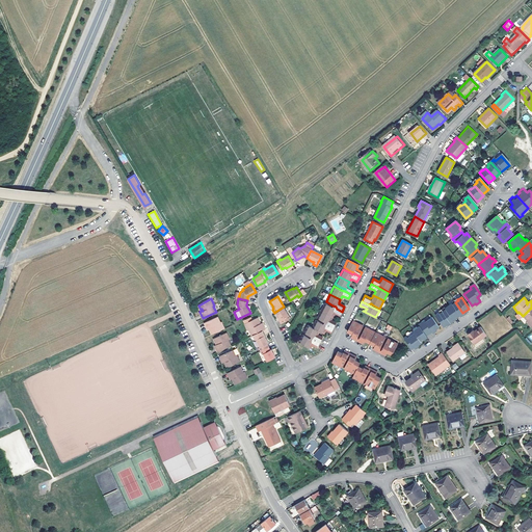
[(462,313),(455,302),(452,306),(451,303),(448,307),(456,318),(462,313)]
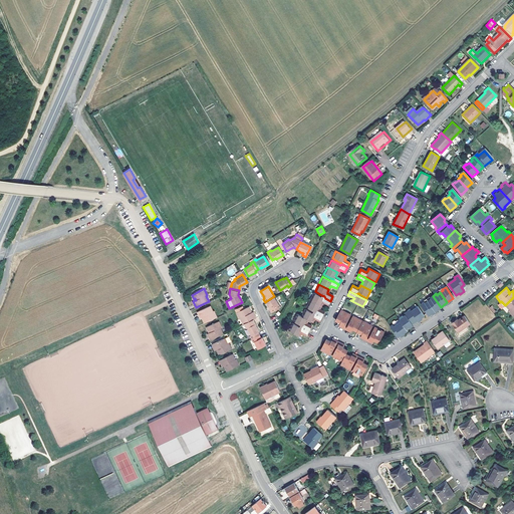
[(314,293),(310,300),(320,305),(321,303),(323,303),(327,305),(330,301),(325,298),(323,298),(320,297),(314,293)]
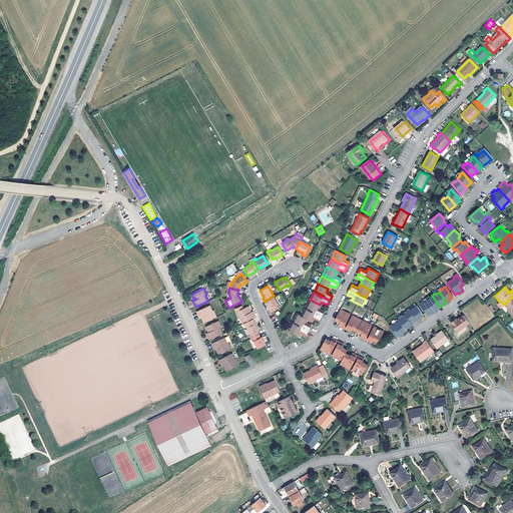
[(274,296),(266,301),(269,305),(271,308),(269,309),(271,312),(275,309),(280,306),(274,296)]
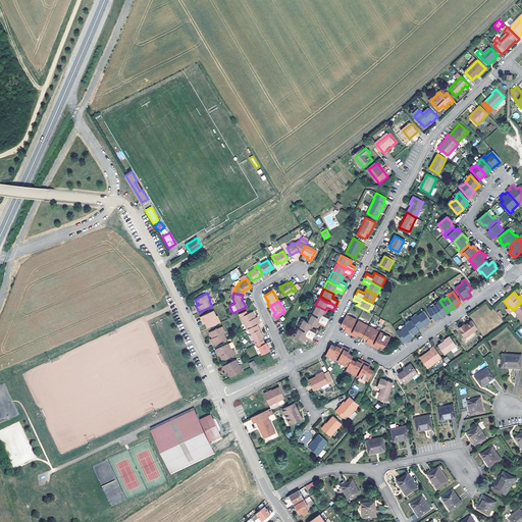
[(448,312),(439,301),(436,303),(437,304),(434,306),(441,316),(448,312)]
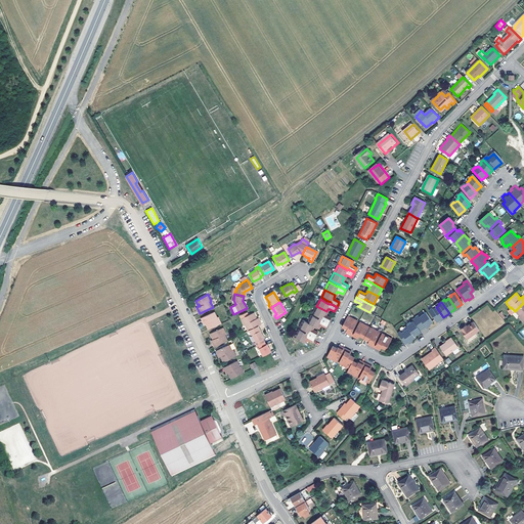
[(523,303),(515,311),(519,316),(518,316),(523,322),(523,321),(523,303)]
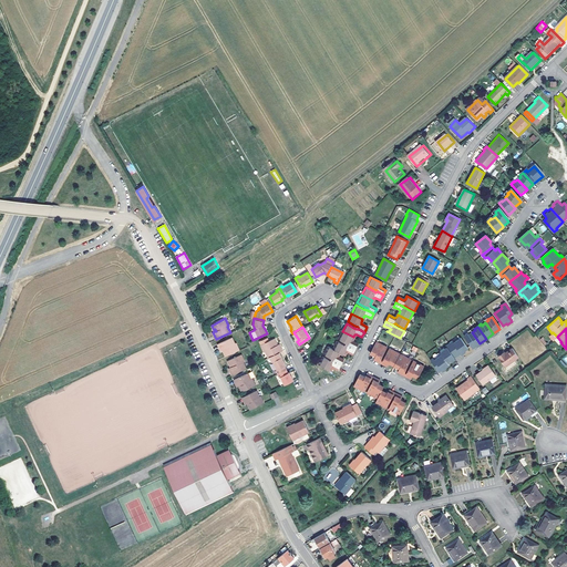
[(338,340),(346,343),(349,346),(349,347),(354,350),(358,344),(352,341),(352,339),(353,337),(342,331),(338,340)]
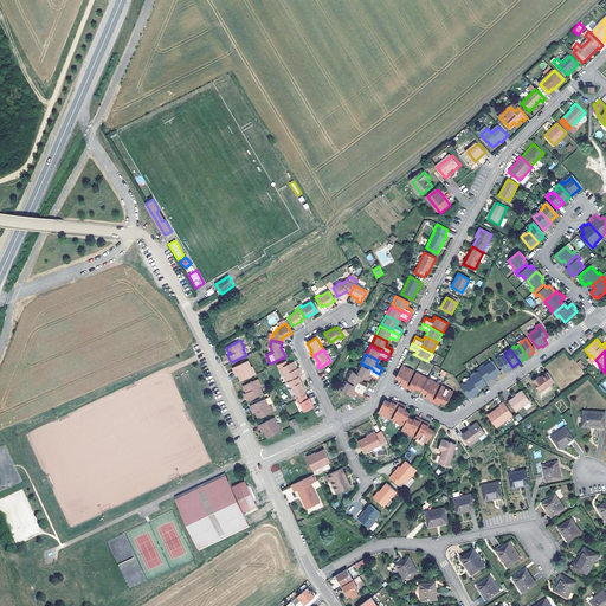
[(513,367),(504,355),(500,358),(500,356),(496,359),(505,372),(513,367)]
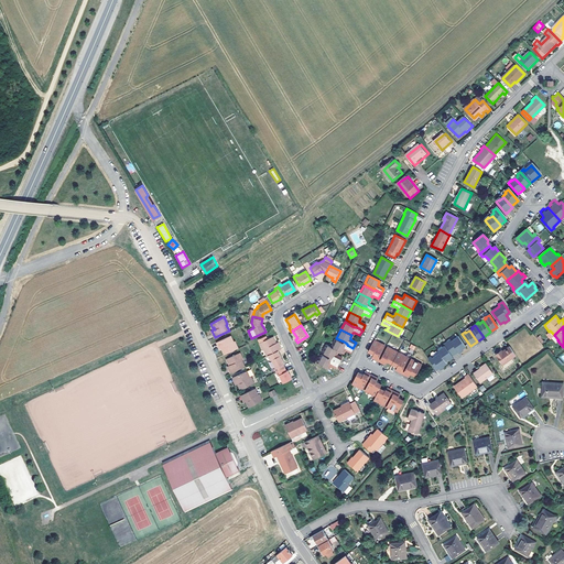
[(225,355),(238,348),(235,342),(234,342),(230,335),(216,342),(219,348),(221,348),(224,347),(224,349),(223,349),(225,355)]
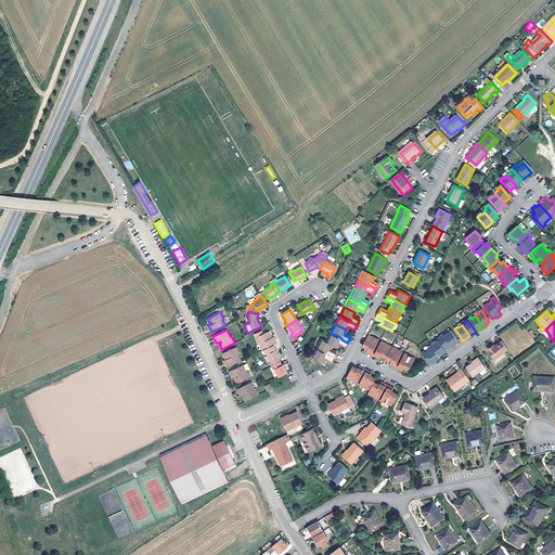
[(262,350),(265,349),(273,345),(276,344),(273,337),(271,338),(270,338),(269,336),(271,336),(269,332),(262,334),(261,331),(254,335),(255,338),(258,345),(259,345),(262,350)]
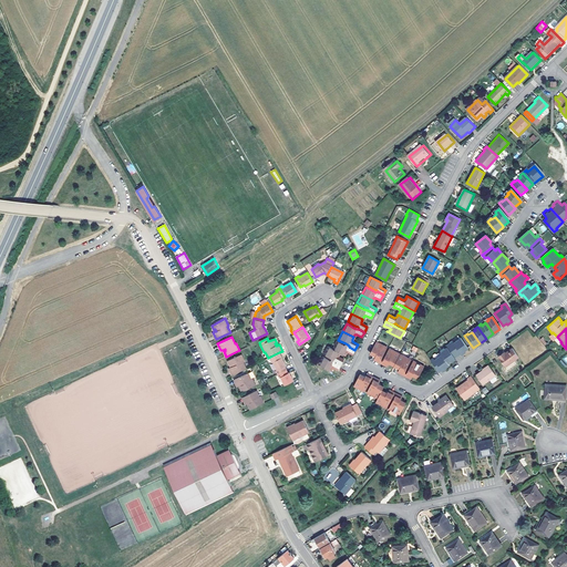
[(450,344),(456,354),(460,351),(461,353),(467,349),(461,339),(454,343),(453,342),(450,344)]
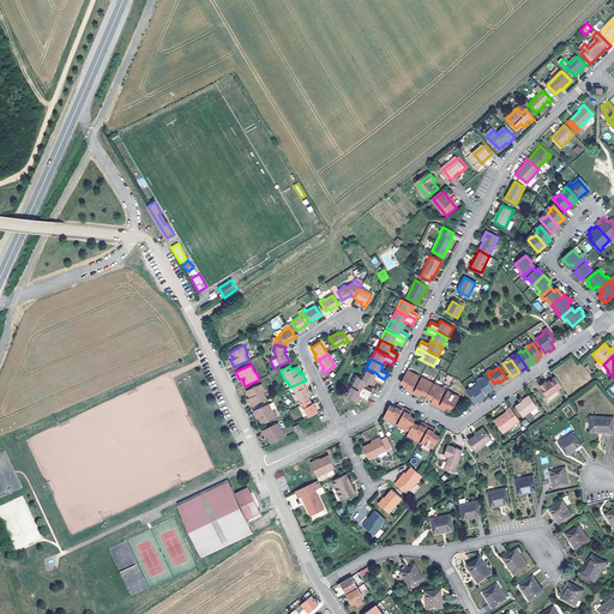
[(377,375),(373,374),(365,371),(360,379),(367,383),(368,384),(372,385),(373,383),(375,381),(381,385),(384,379),(378,375),(377,375)]
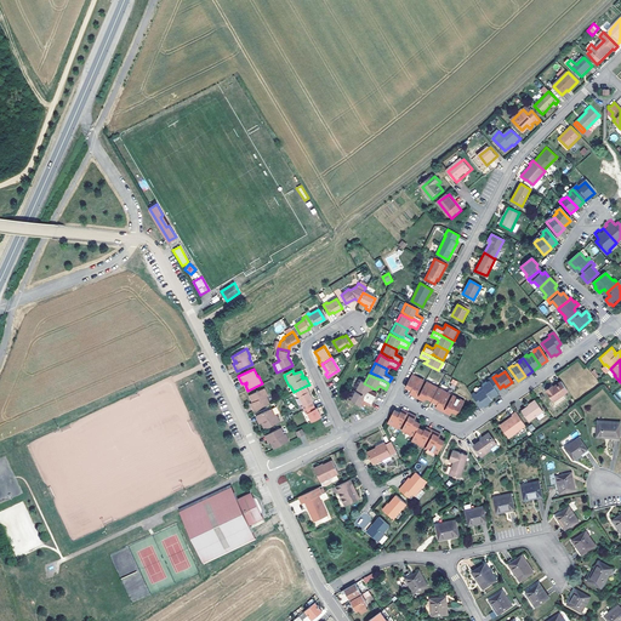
[(415,397),(419,392),(423,381),(412,375),(406,387),(411,389),(409,393),(415,397)]
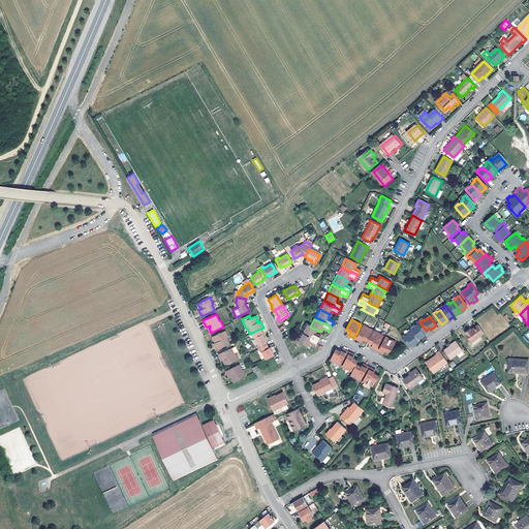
[(417,339),(424,335),(423,333),(426,331),(419,321),(415,323),(416,325),(411,330),(412,331),(417,339)]
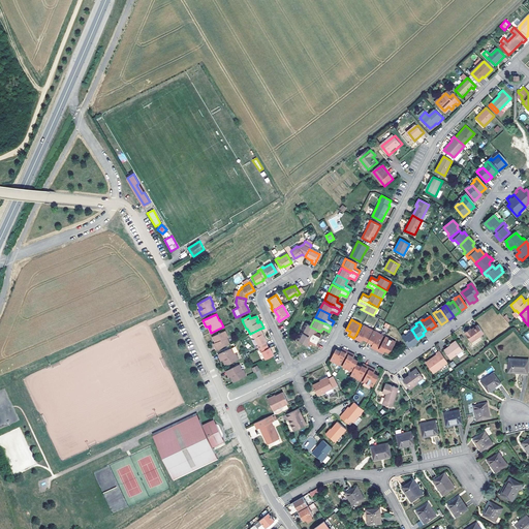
[(315,332),(316,330),(310,327),(306,323),(302,332),(309,335),(312,337),(313,339),(318,342),(320,337),(315,334),(315,332)]
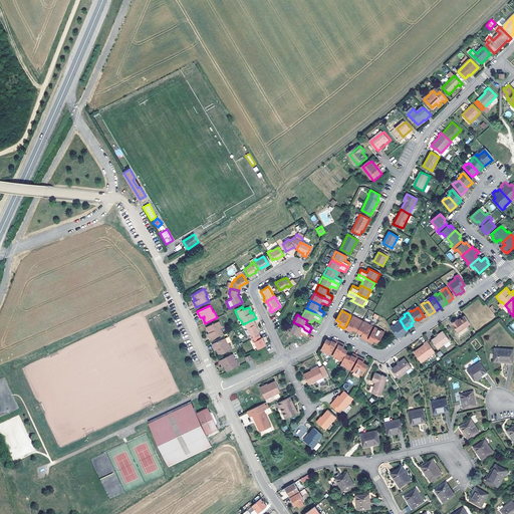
[(459,332),(471,324),(466,315),(459,320),(457,321),(456,320),(452,323),(459,332)]
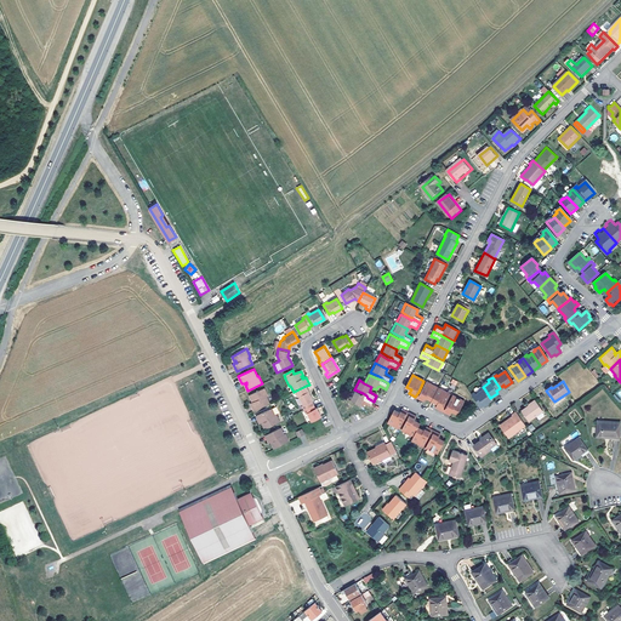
[(420,392),(417,398),(423,402),(426,397),(432,400),(438,388),(426,382),(420,392)]
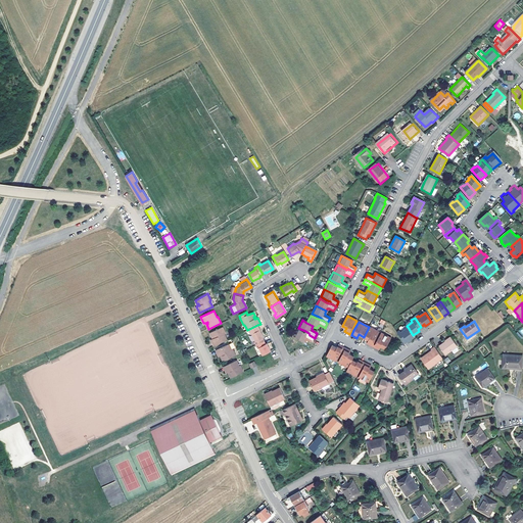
[(255,341),(256,344),(264,341),(262,338),(264,337),(257,325),(249,329),(251,334),(252,334),(256,341),(255,341)]
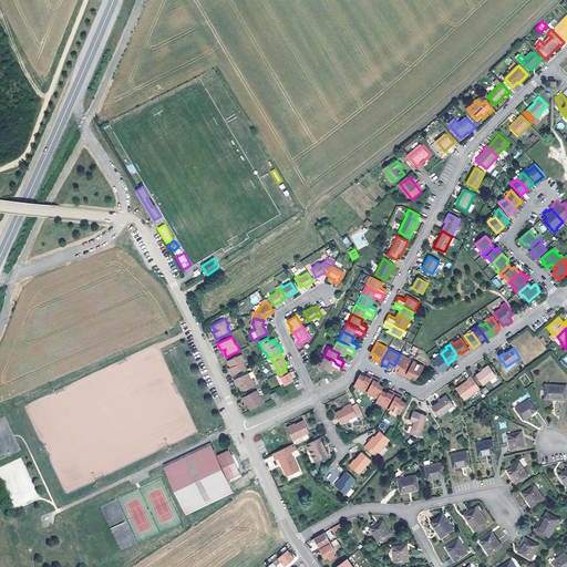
[(228,361),(230,367),(232,366),(233,368),(232,368),(229,369),(233,375),(246,368),(244,362),(245,361),(241,354),(228,361)]
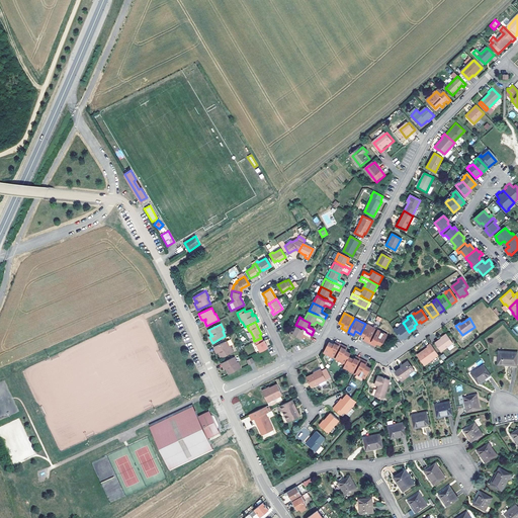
[(368,342),(370,338),(375,329),(365,324),(360,334),(365,337),(363,340),(368,342)]
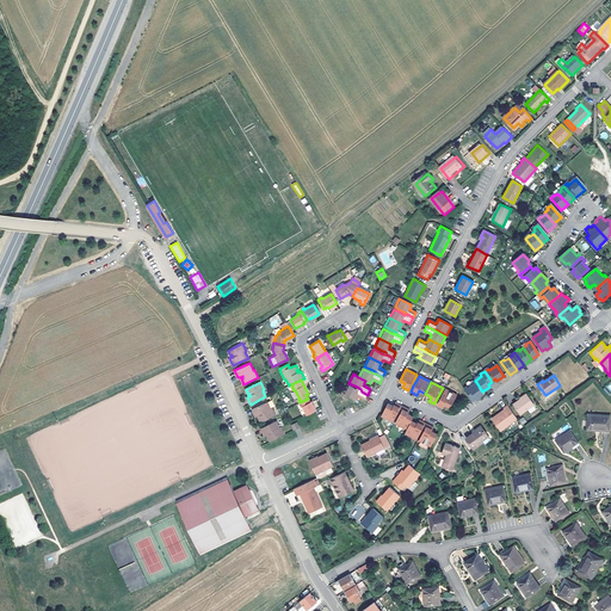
[(475,397),(476,399),(483,394),(482,392),(476,382),(468,388),(467,386),(463,388),(470,399),(471,400),(475,397)]
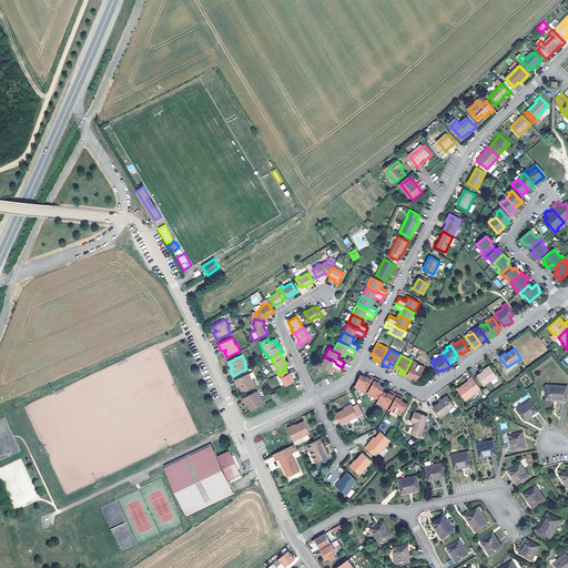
[(334,364),(331,362),(323,358),(318,366),(330,373),(331,369),(333,369),(338,373),(342,367),(336,364),(334,364)]
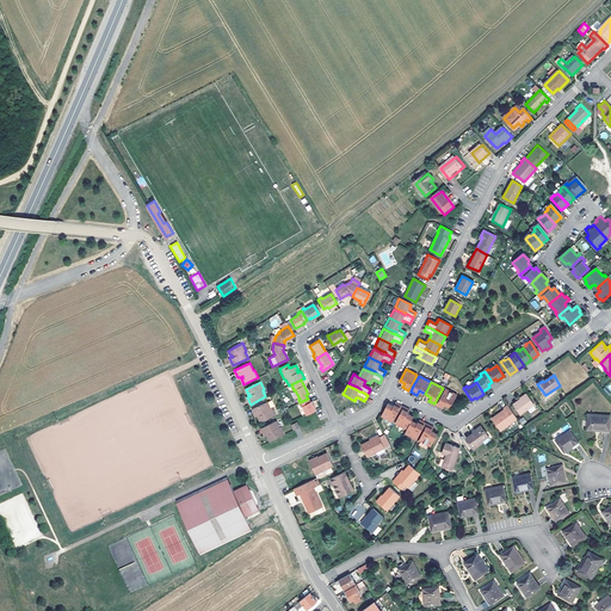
[(439,400),(437,405),(443,408),(445,405),(450,407),(457,395),(445,389),(439,400)]
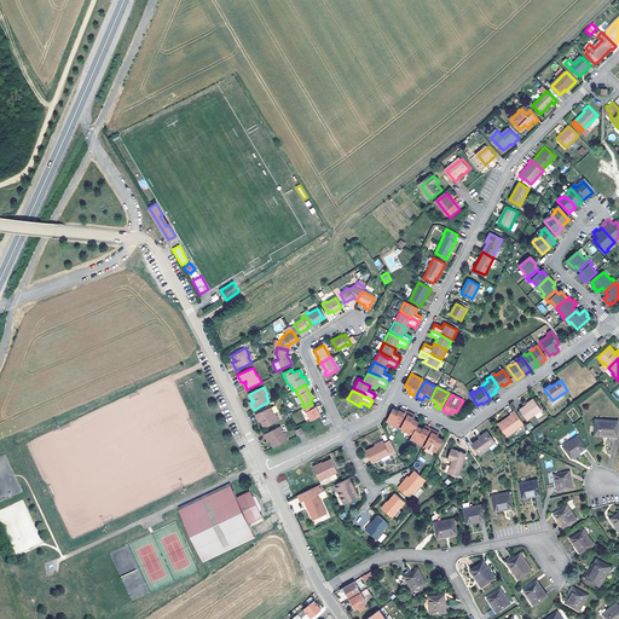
[(534,400),(530,404),(537,412),(542,410),(534,400)]
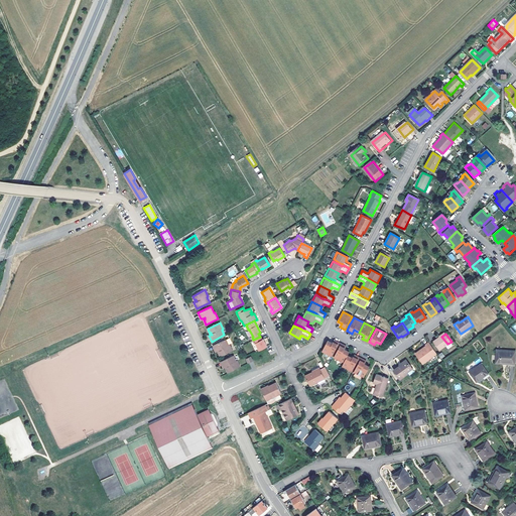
[(256,343),(259,351),(266,347),(263,340),(261,340),(260,337),(253,340),(255,344),(256,343)]
